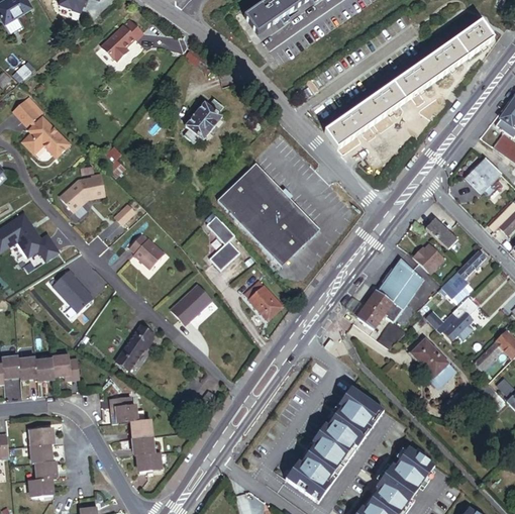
[(0,0),(0,15),(7,27),(21,19),(17,12),(30,4),(28,0),(0,0)]
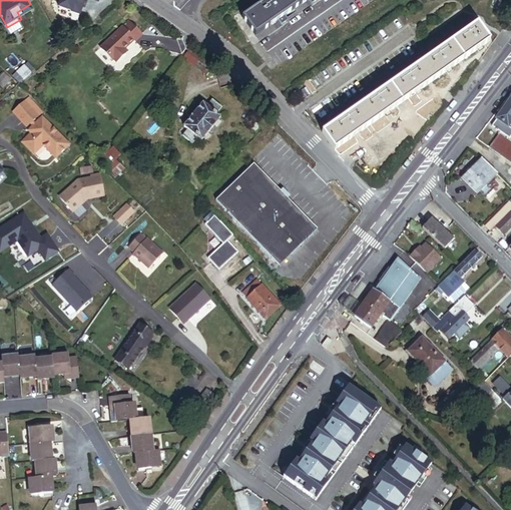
[(263,0),(240,16),(253,33),(274,19),(280,15),(302,0),(263,0)]
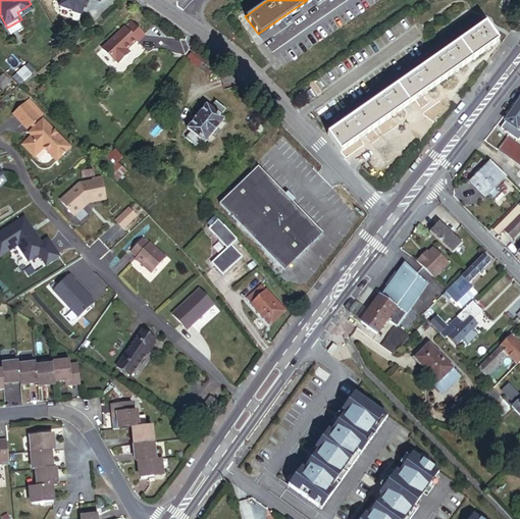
[(284,15),(278,19),(281,24),(288,20),(284,15)]
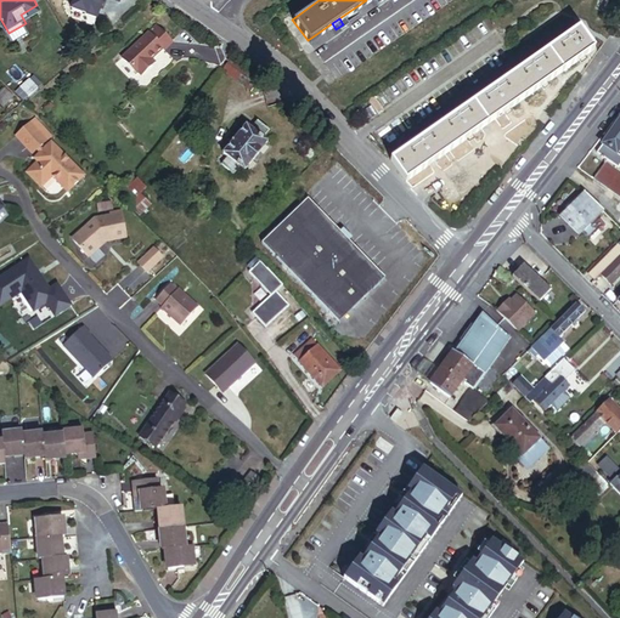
[(152,21),(124,50),(134,60),(163,32),(152,21)]
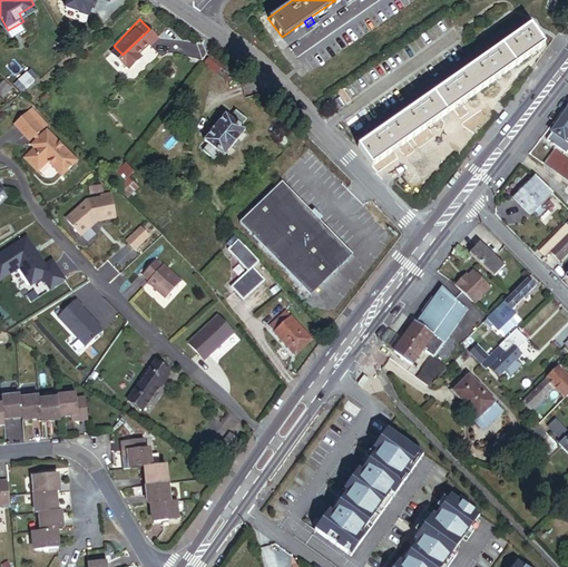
[(531,48),(540,41),(527,22),(355,143),(369,163),(391,147),(397,143),(424,123),(430,119),(459,99),(464,95),(492,75),(498,71),(526,51),(531,48)]
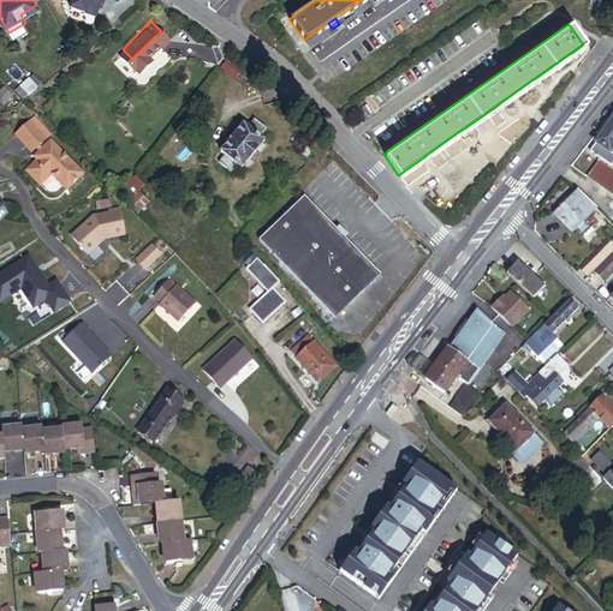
[(132,59),(123,49),(118,54),(136,73),(148,61),(146,59),(148,55),(158,46),(160,48),(168,39),(161,31),(132,59)]
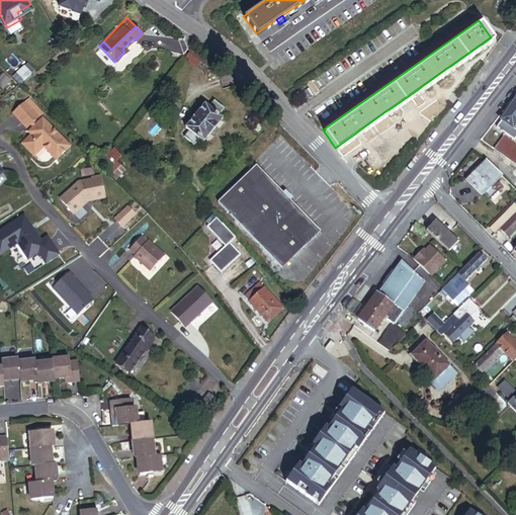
[(189,45),(181,57),(204,73),(211,63),(199,55),(200,54),(189,45)]
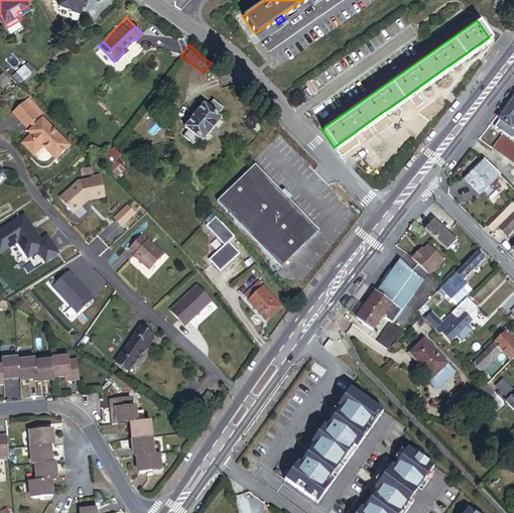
[(22,63),(14,71),(21,78),(28,72),(22,63)]
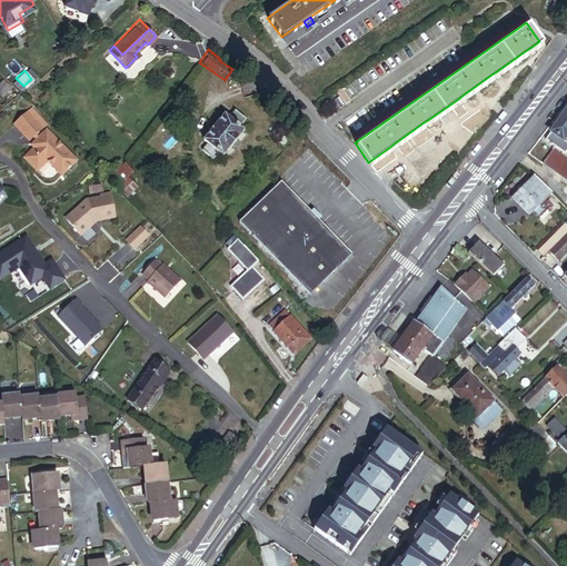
[(10,86),(1,79),(0,80),(0,96),(10,86)]
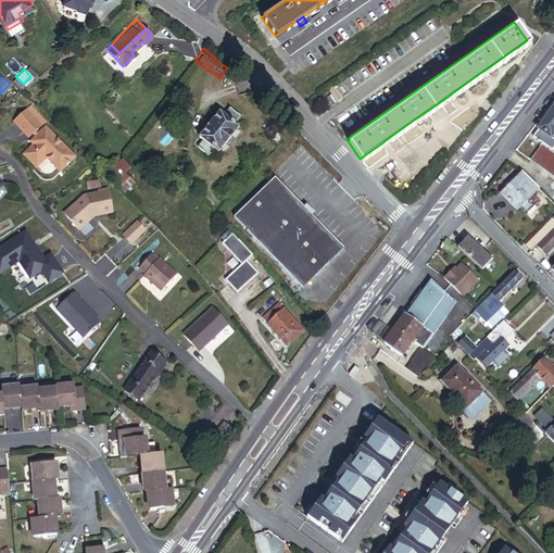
[(553,92),(551,97),(553,99),(553,100),(531,134),(533,136),(532,137),(536,139),(537,138),(548,147),(553,138),(546,132),(553,122),(553,92)]
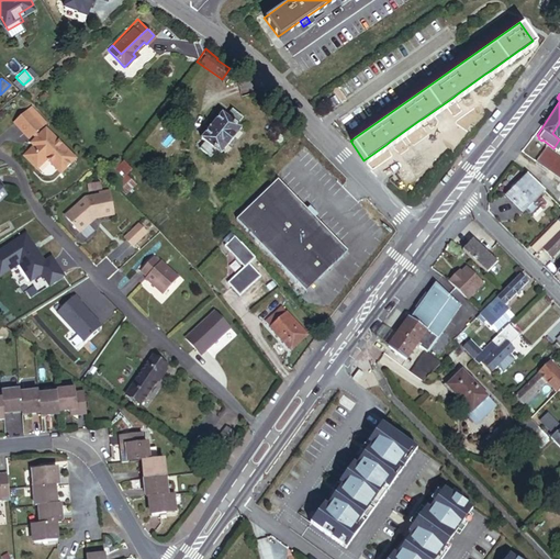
[(22,107),(19,111),(31,124),(33,126),(37,122),(22,107)]
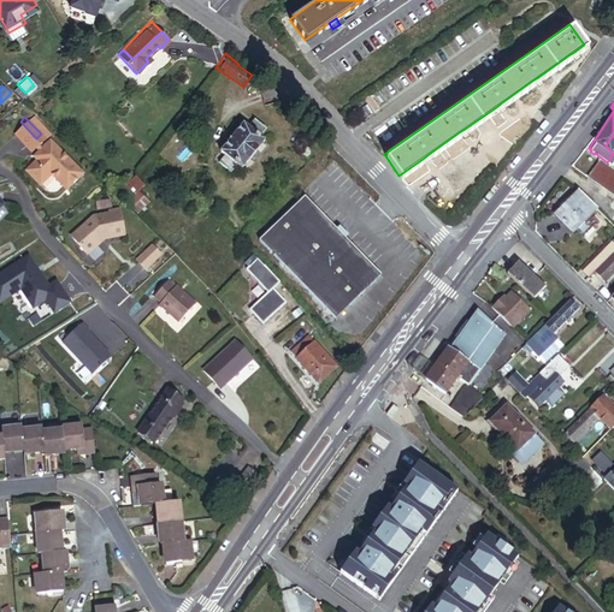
[(237,161),(242,165),(263,137),(258,134),(264,125),(252,117),(246,124),(240,120),(232,131),(230,129),(224,136),(228,138),(219,150),(224,154),(219,161),(231,170),(237,161)]
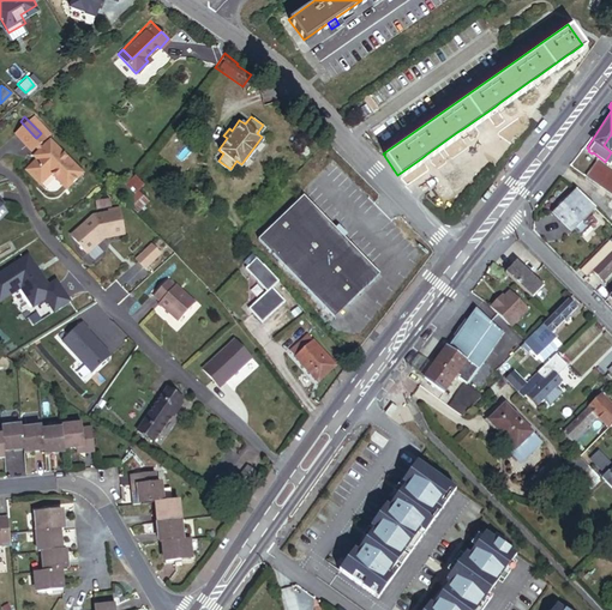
[(24,144),(34,136),(21,121),(11,130),(24,144)]
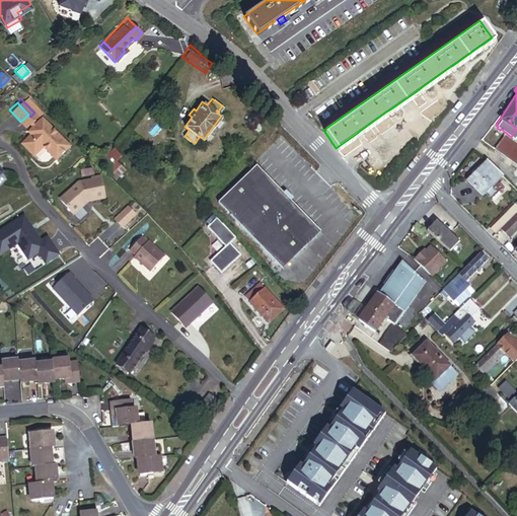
[(68,145),(39,115),(31,121),(29,118),(30,117),(28,115),(20,122),(25,127),(30,123),(32,126),(32,127),(34,130),(30,134),(21,142),(33,154),(43,145),(55,158),(68,145)]
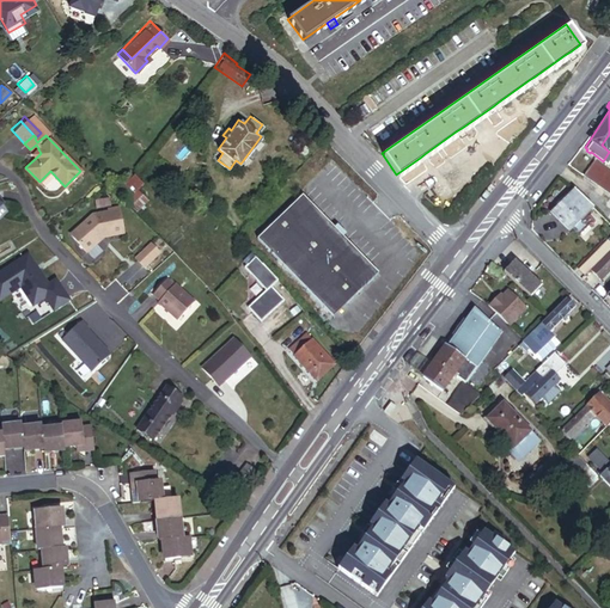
[(609,169),(592,157),(581,172),(609,191),(609,169)]
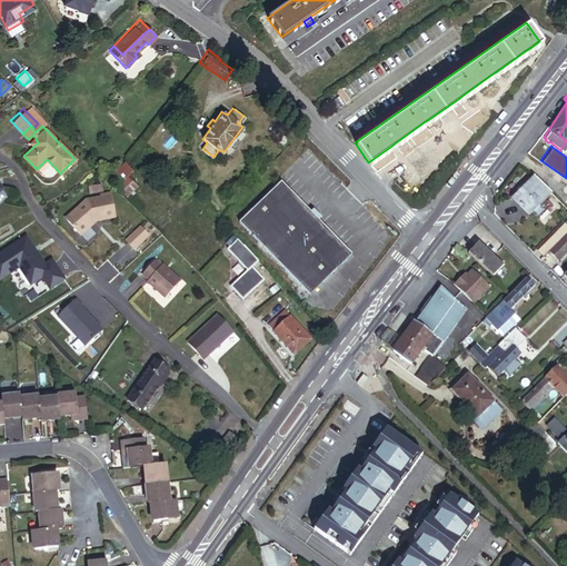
[(125,157),(105,177),(123,196),(132,187),(123,178),(120,176),(127,170),(123,167),(129,161),(125,157)]
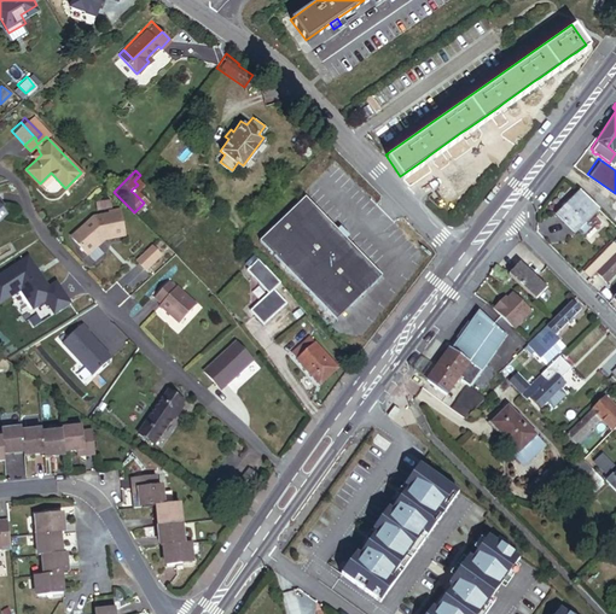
[(596,206),(577,187),(553,210),(571,229),(596,206)]
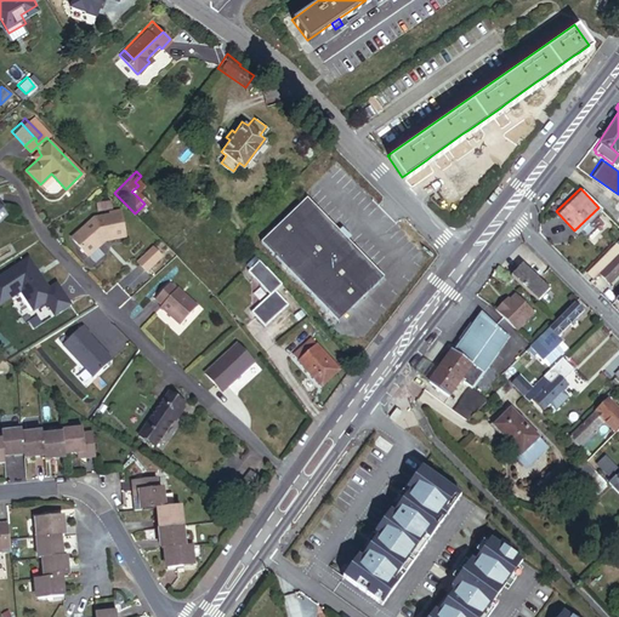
[(305,195),(259,240),(335,320),(382,275),(305,195)]
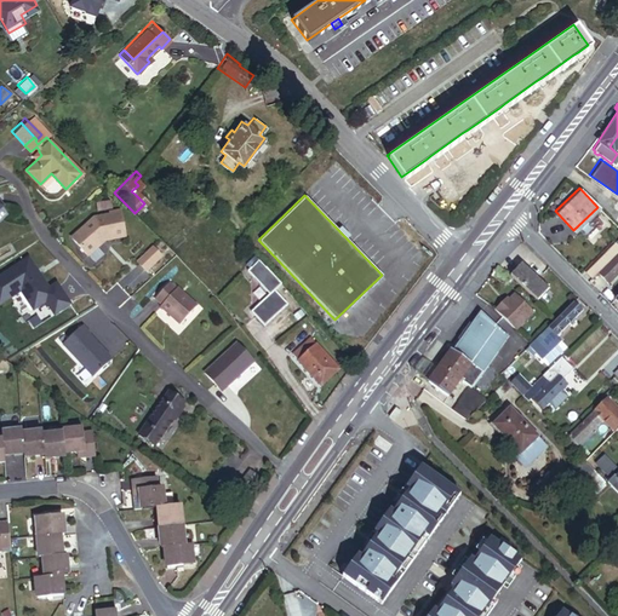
[(122,234),(118,207),(107,208),(107,212),(91,216),(69,235),(86,253),(102,237),(122,234)]
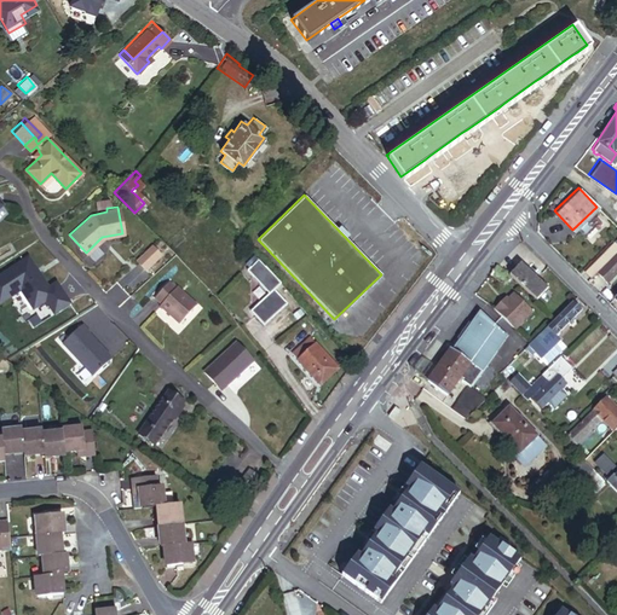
[(611,243),(583,270),(589,276),(594,270),(615,250),(616,248),(616,247),(615,244),(613,245),(611,243)]
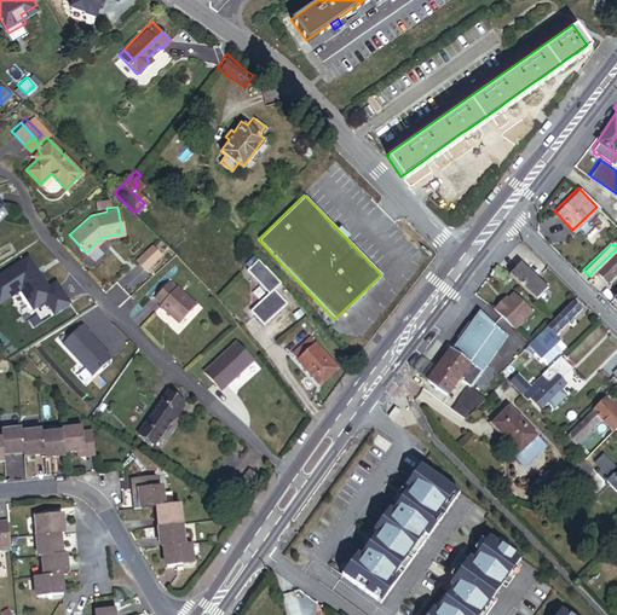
[(160,255),(151,247),(137,260),(144,270),(160,255)]
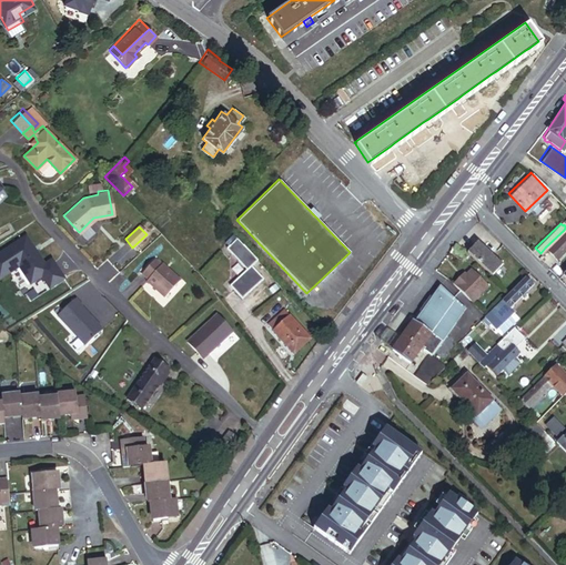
[(230,242),(239,234),(233,229),(226,238),(230,242)]
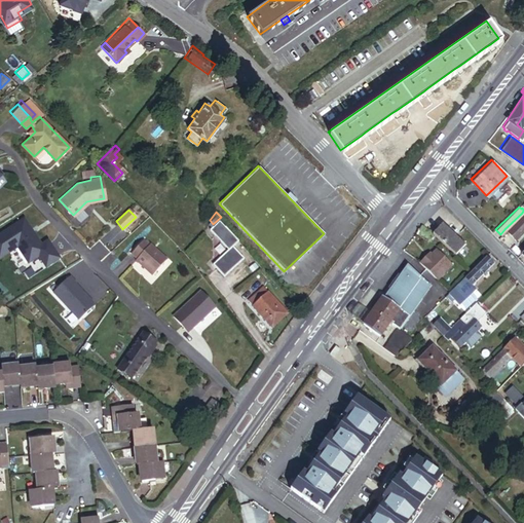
[(523,214),(522,213),(504,229),(514,238),(523,229),(523,214)]
